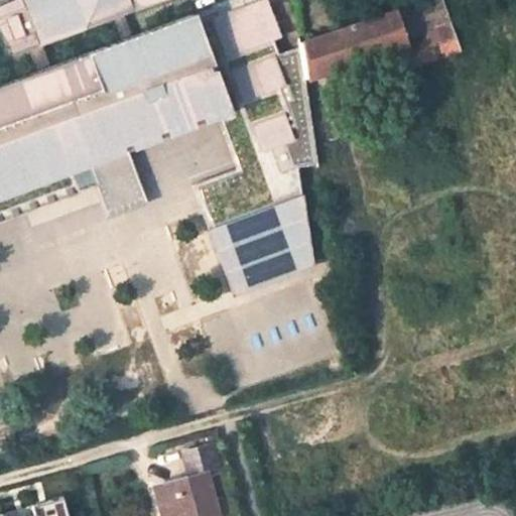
[(226,111),(245,164),(236,168),(191,184),(231,292),(311,262),(297,168),(315,162),(299,59),(278,68),(274,57),(279,55),(277,49),(284,47),(266,0),(234,0),(131,36),(124,17),(166,0),(28,0),(26,1),(24,0),(13,0),(0,5),(0,30),(11,52),(13,53),(15,54),(18,54),(29,50),(36,74),(0,86),(0,221),(25,212),(8,167),(77,139),(87,163),(226,111)]
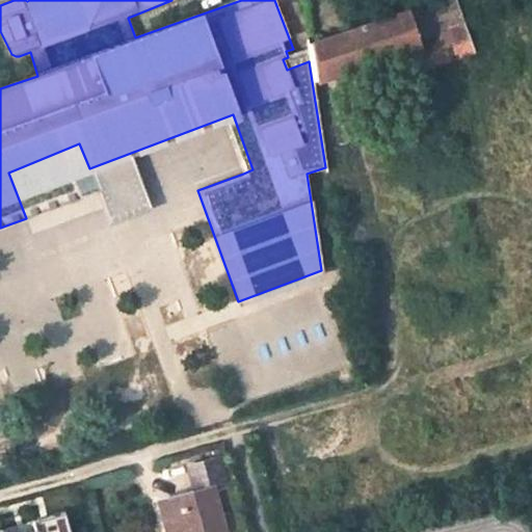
[(426,67),(471,51),(452,0),(428,0),(406,7),(407,11),(310,44),(319,102),(340,96),(336,74),(418,46),(426,67)]
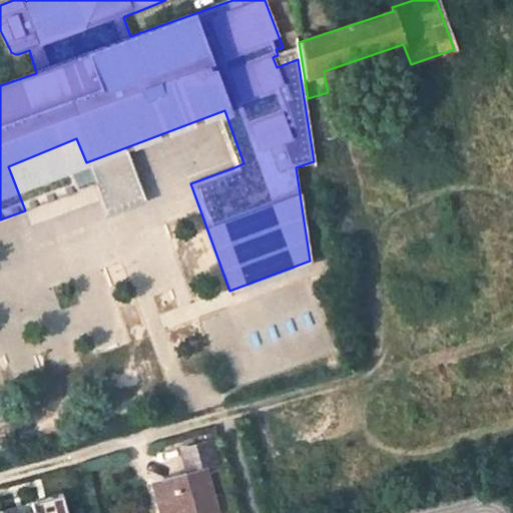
[(308,98),(313,130),(334,128),(328,92),(308,98)]
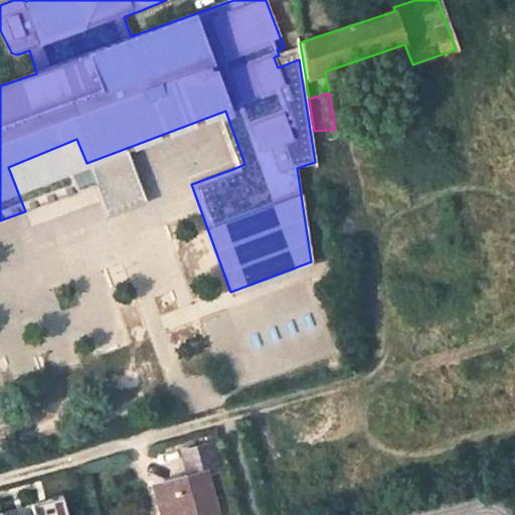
[(87,163),(69,169),(76,187),(93,181),(110,226),(150,211),(129,154),(217,121),(235,168),(244,164),(225,111),(87,163)]
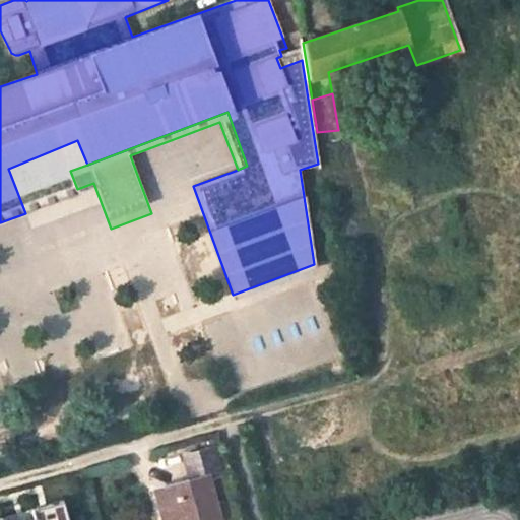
[(8,169),(25,213),(78,193),(77,189),(70,171),(87,165),(77,140),(8,169)]
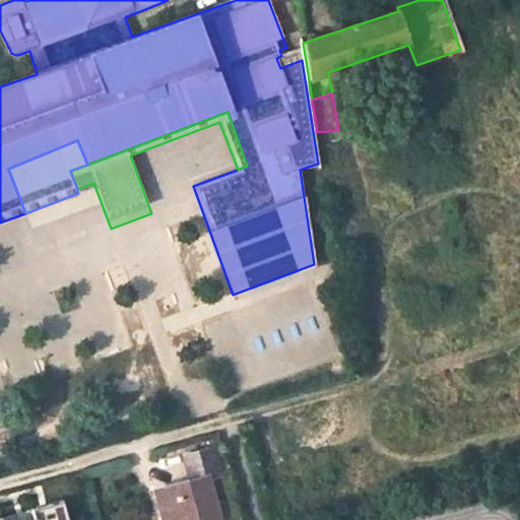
[(189,481),(156,491),(165,519),(219,519),(209,480),(225,476),(217,445),(182,455),(189,481)]
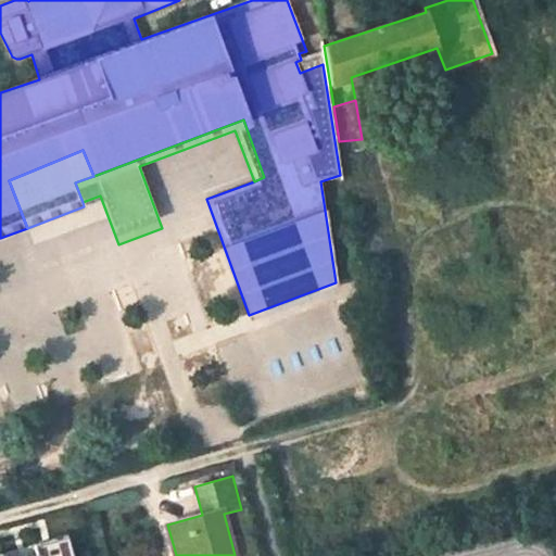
[(5,555),(3,547),(0,547),(0,555),(78,555),(71,530),(35,540),(37,552),(20,555),(5,555)]
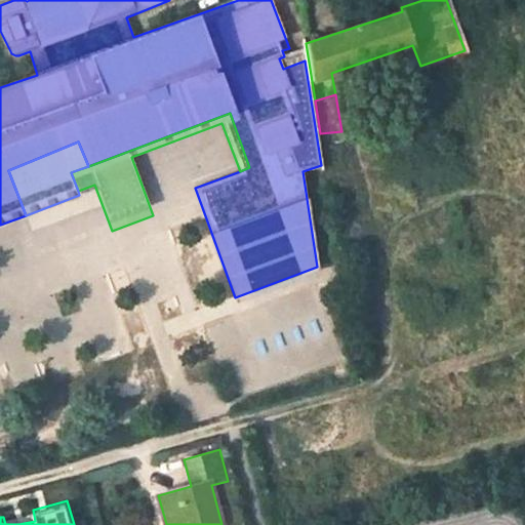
[(221,524),(227,524),(232,524),(227,506),(217,508),(221,524)]
